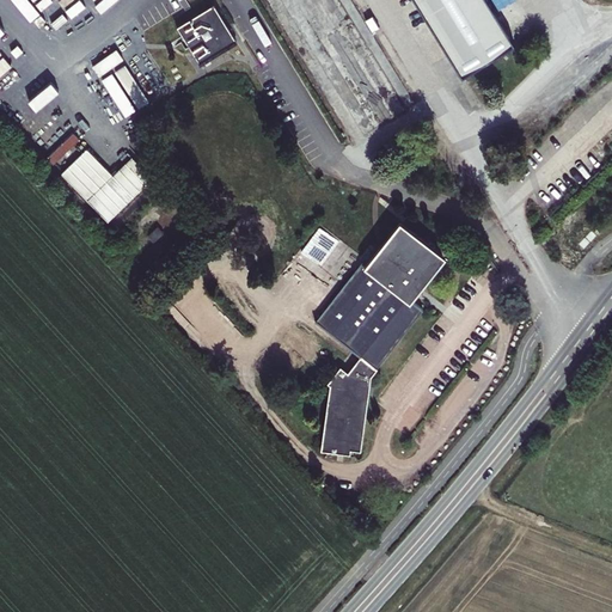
[(415,0),(463,75),(514,43),(488,0),(415,0)]
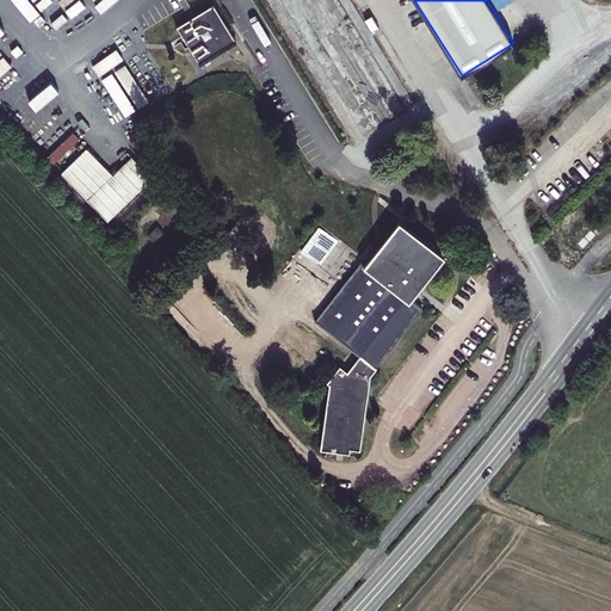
[(199,65),(236,42),(214,5),(177,28),(199,65)]
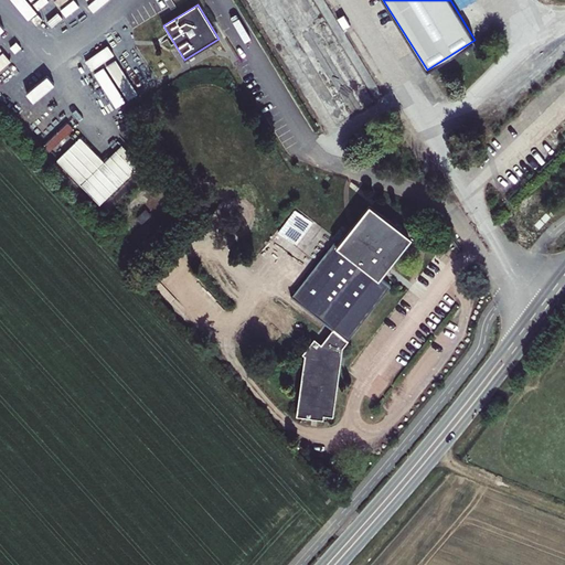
[(130,213),(140,204),(131,194),(121,203),(130,213)]
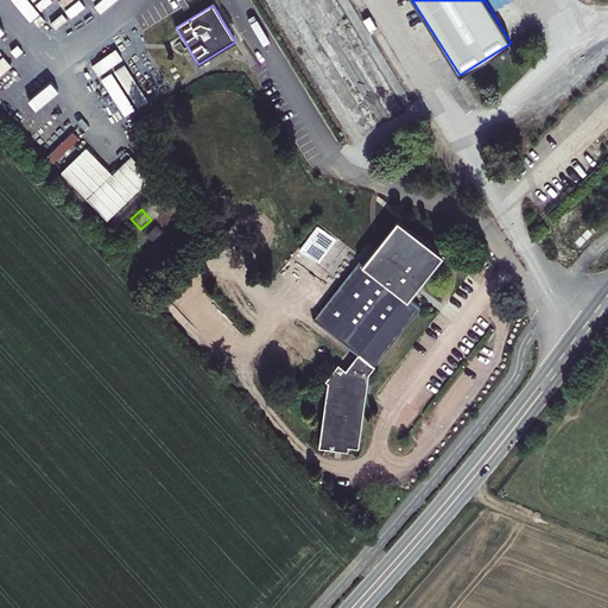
[(418,279),(438,252),(431,247),(426,244),(399,221),(380,246),(398,260),(392,268),(367,249),(314,320),(358,354),(346,369),(339,363),(325,380),(328,381),(318,447),(348,451),(349,447),(359,448),(368,374),(375,367),(374,366),(419,308),(410,301),(410,296),(405,296),(400,292),(415,274),(418,279)]
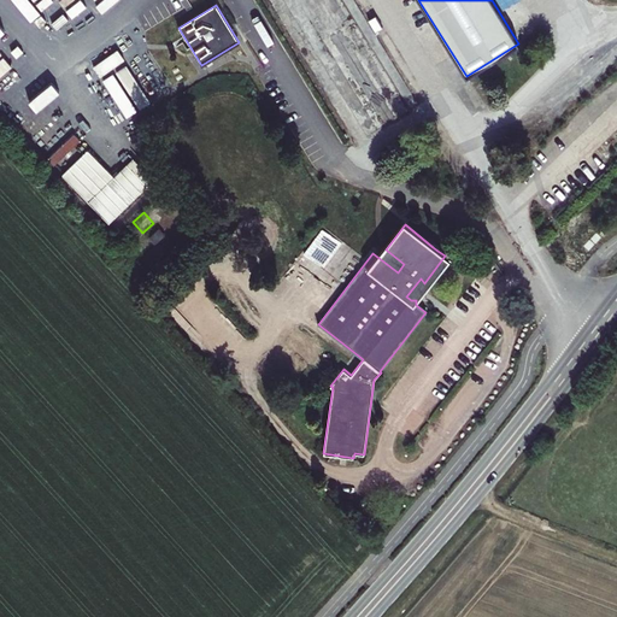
[(148,238),(154,244),(164,235),(159,229),(148,238)]
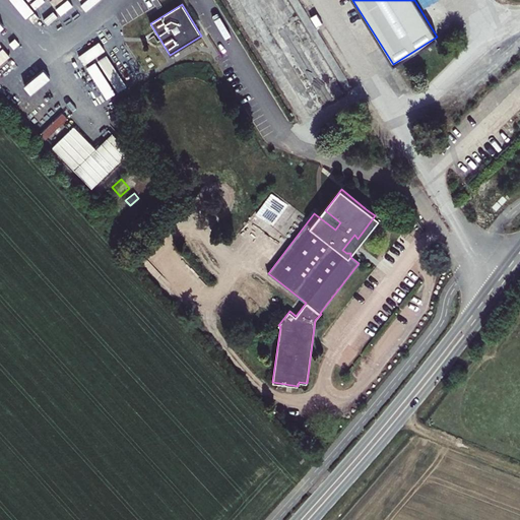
[(369,211),(375,204),(371,201),(365,208),(369,211)]
